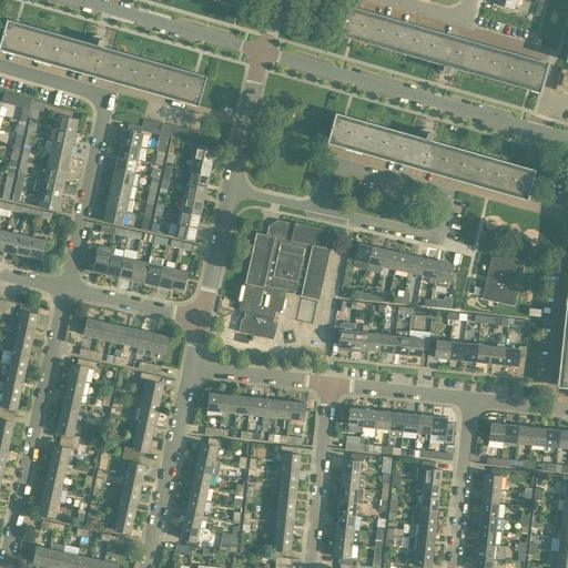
[(541,16),(544,8),(545,3),(538,1),(535,14),(541,16)]
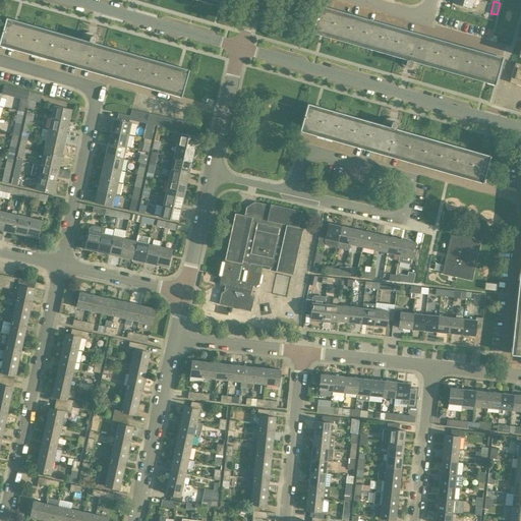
[(484,78),(486,78),(487,78),(496,81),(502,60),(416,36),(319,7),(312,29),(321,32),(324,32),(397,53),(403,55),(401,64),(408,66),(417,68),(420,59),(426,61),(484,78)]
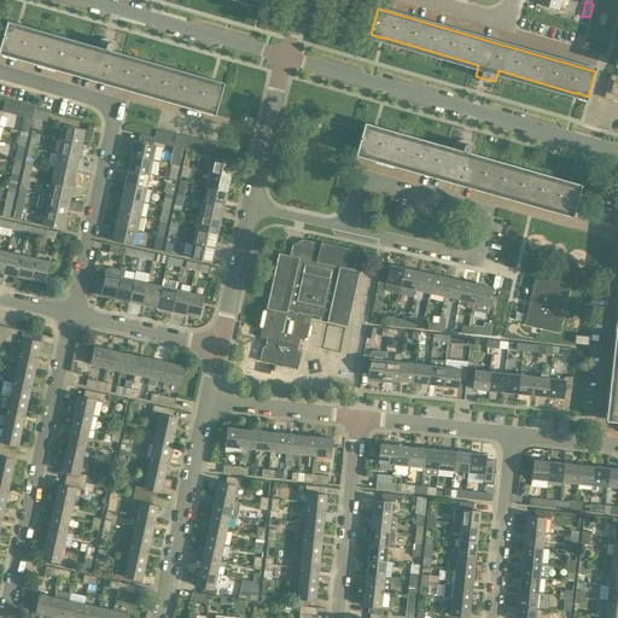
[(214,83),(214,82),(211,82),(123,57),(115,54),(118,44),(109,41),(98,39),(95,50),(87,47),(21,28),(17,27),(6,23),(0,44),(0,48),(99,77),(216,111),(223,86),(214,83)]
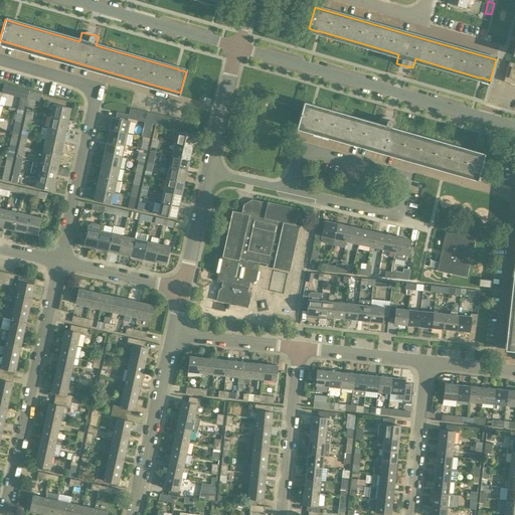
[(514,63),(510,62),(505,80),(514,82),(514,63)]
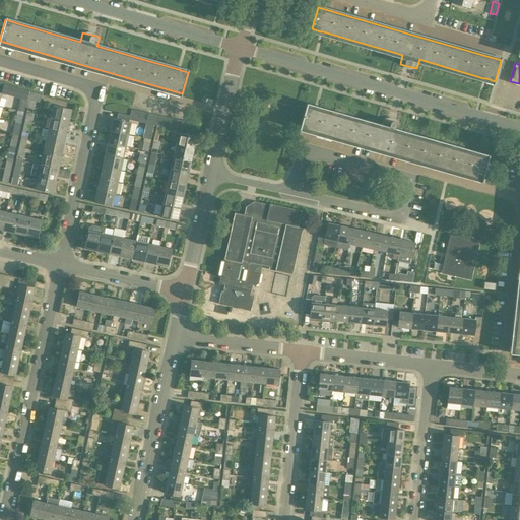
[(29,91),(6,86),(4,94),(17,98),(19,99),(26,100),(27,100),(27,99),(29,91)]
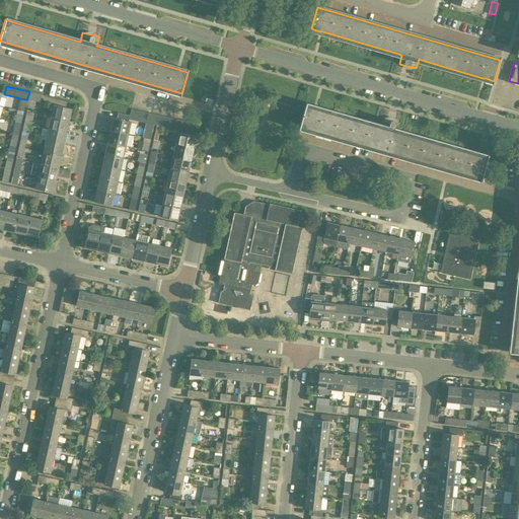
[(41,94),(29,91),(27,98),(27,99),(26,106),(33,108),(35,100),(40,101),(41,94)]
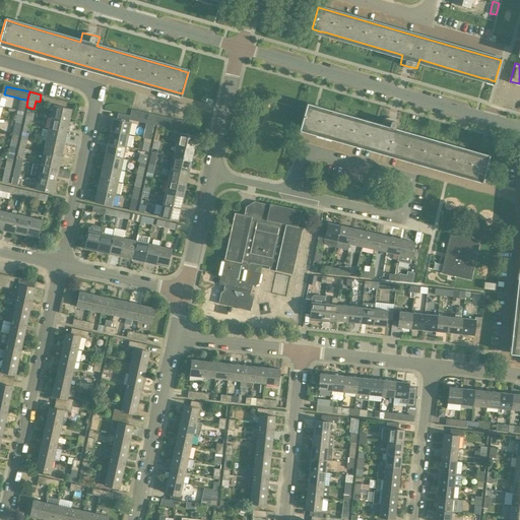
[(26,100),(19,99),(18,105),(17,110),(23,111),(24,107),(26,100)]
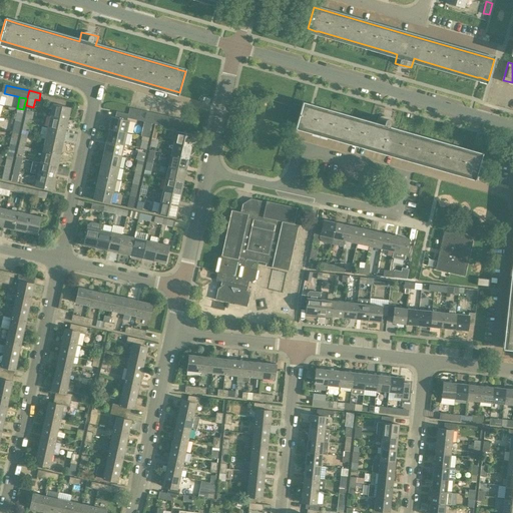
[(53,103),(51,109),(49,109),(45,110),(46,115),(50,115),(68,119),(71,107),(53,103)]
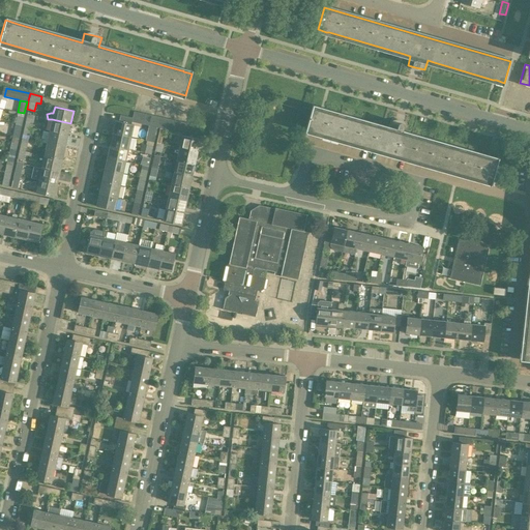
[(491,182),(497,160),(490,158),(487,157),(412,136),(405,135),(407,125),(399,123),(390,120),(388,129),(382,127),(323,111),(320,110),(312,108),(305,129),(390,153),(491,182)]
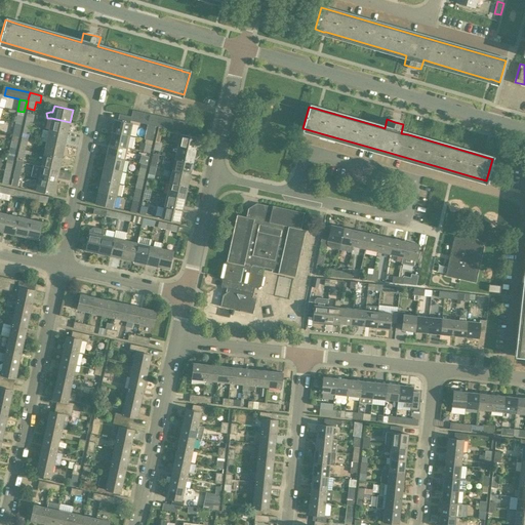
[(138,111),(132,110),(131,116),(130,120),(136,122),(138,111)]
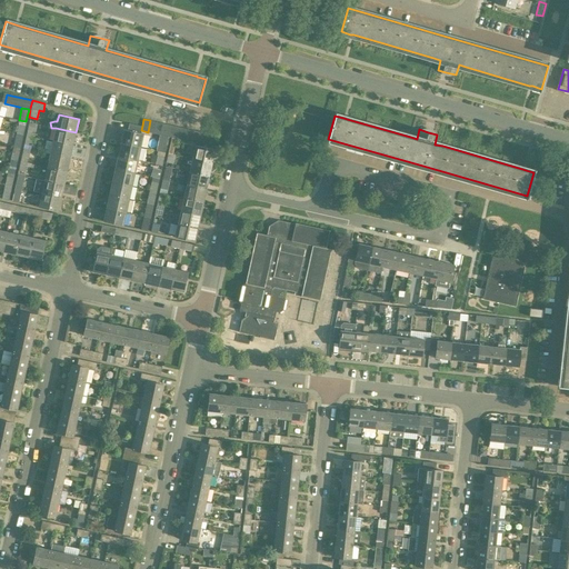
[(26,121),(19,120),(16,133),(23,135),(26,121)]
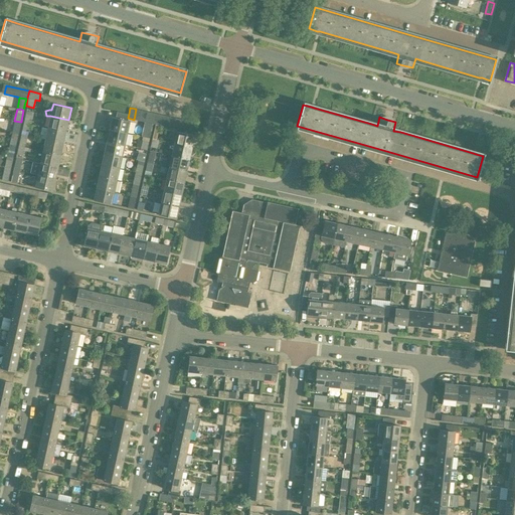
[(139,121),(142,111),(136,109),(134,120),(139,121)]
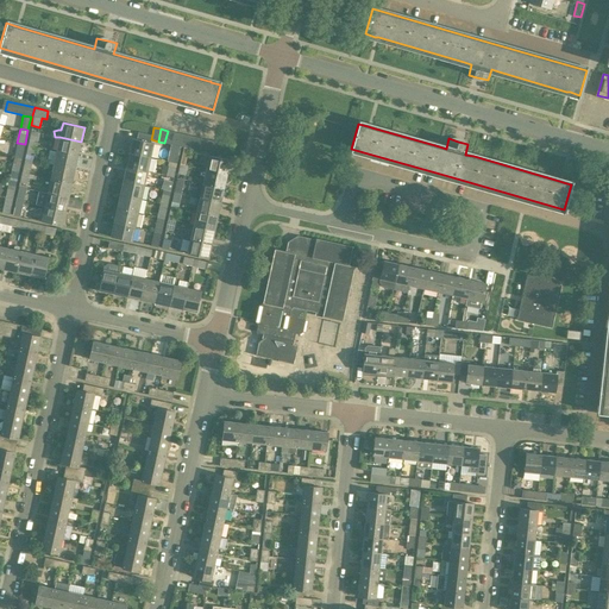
[(39,132),(31,131),(27,145),(36,146),(39,132)]
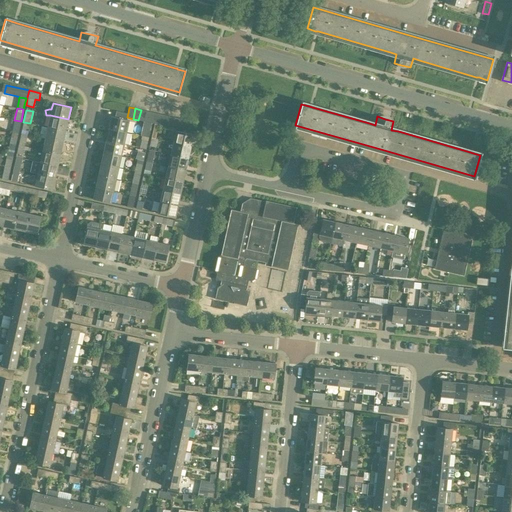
[(141,110),(138,120),(144,121),(147,111),(141,110)]
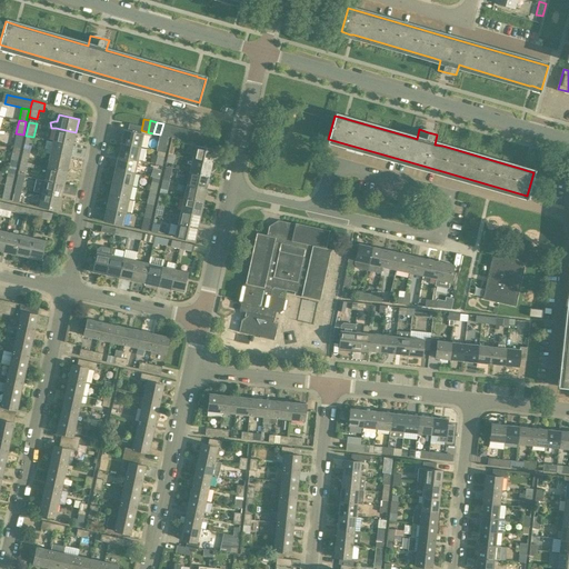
[(120,142),(141,147),(143,133),(141,133),(141,130),(142,126),(129,123),(128,130),(123,129),(120,142)]
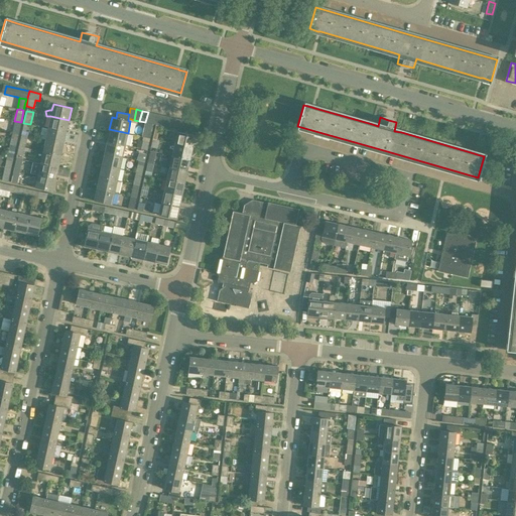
[(153,113),(151,123),(152,124),(155,124),(156,125),(159,114),(153,113)]
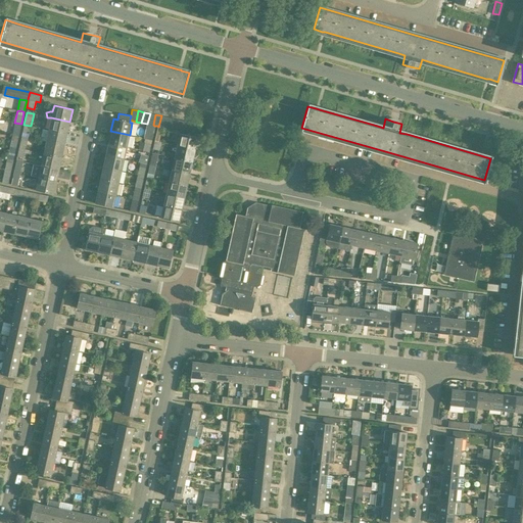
[(161,115),(158,127),(161,127),(164,128),(168,117),(161,115)]
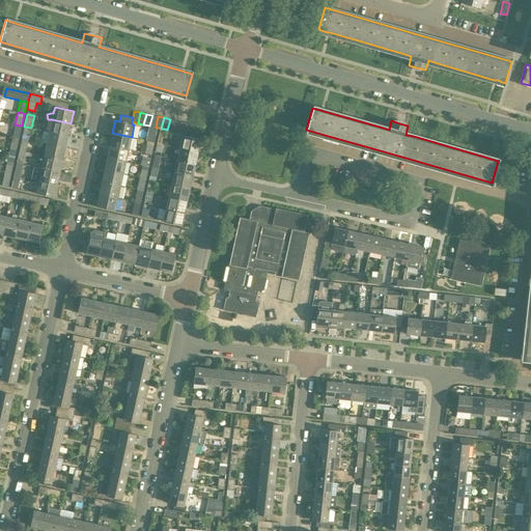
[(49,132),(68,136),(71,123),(52,119),(49,132)]
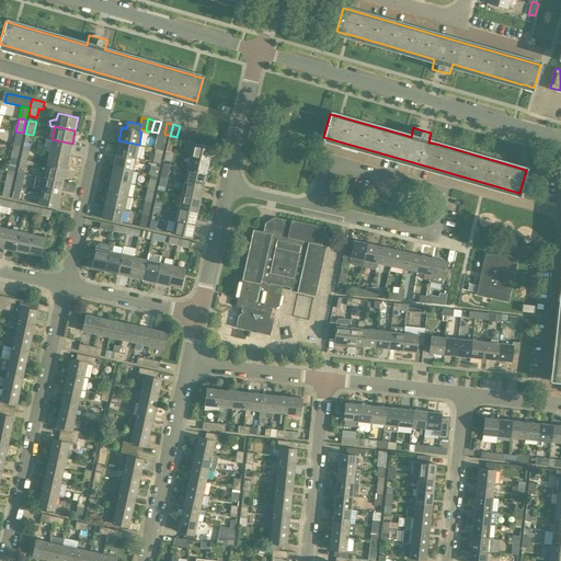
[(192,128),(189,140),(195,141),(198,130),(192,128)]
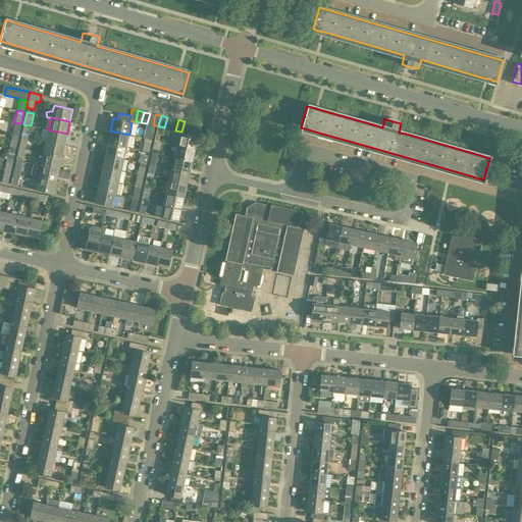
[(21,123),(14,122),(12,135),(18,136),(21,123)]
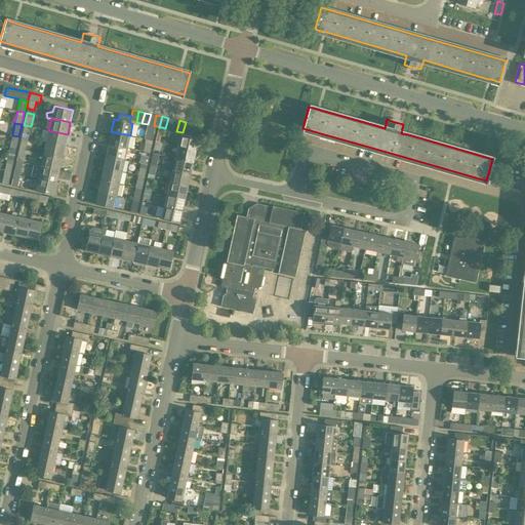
[(31,126),(24,125),(22,136),(28,138),(31,126)]
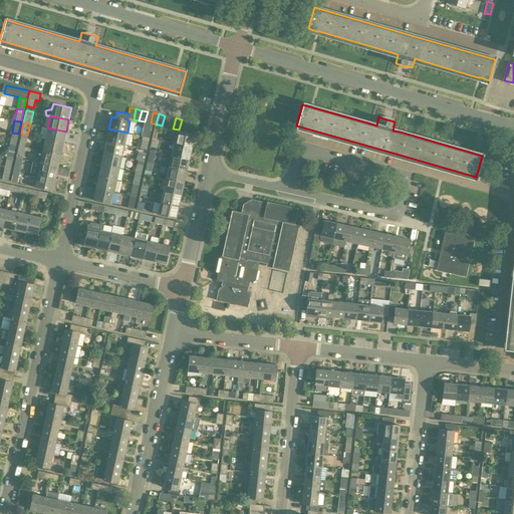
[(66,132),(47,127),(45,140),(63,144),(66,132)]
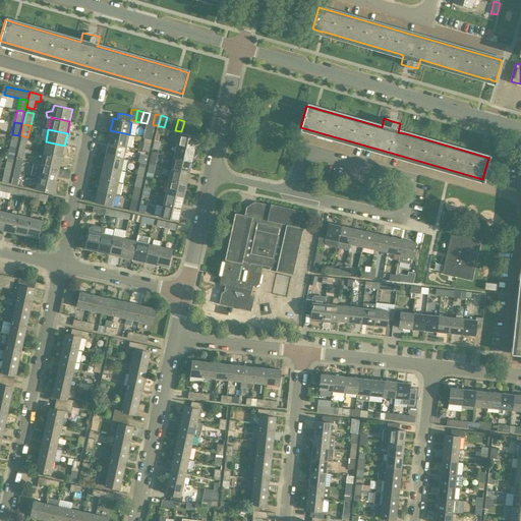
[(129,134),(110,130),(108,142),(126,147),(129,134)]
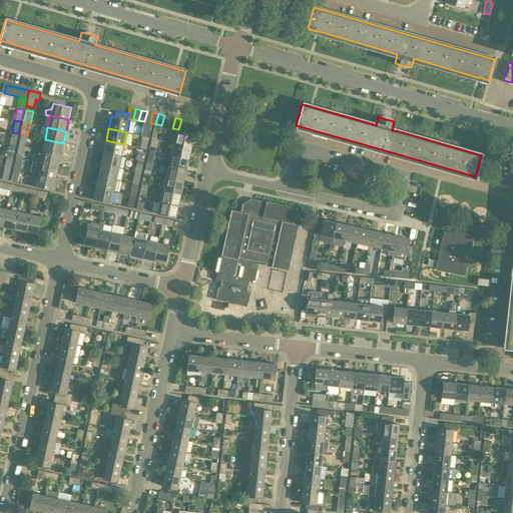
[(173,143),(191,147),(193,135),(176,131),(173,143)]
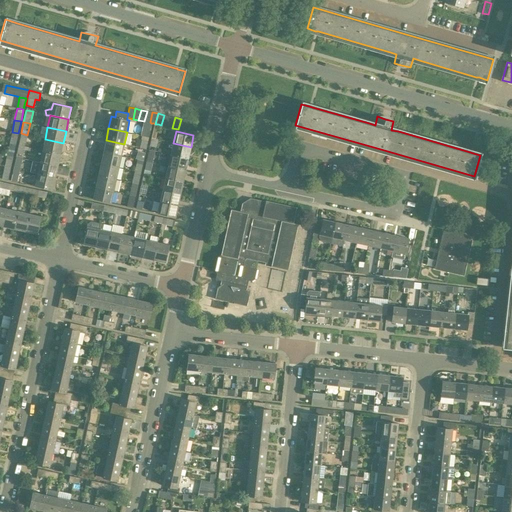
[(18,133),(12,132),(9,143),(15,145),(18,133)]
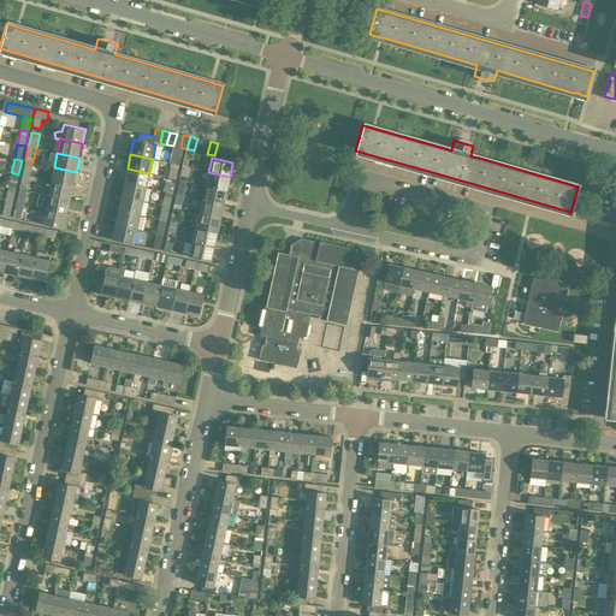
[(29,176),(30,172),(31,172),(33,163),(25,160),(22,175),(29,176)]
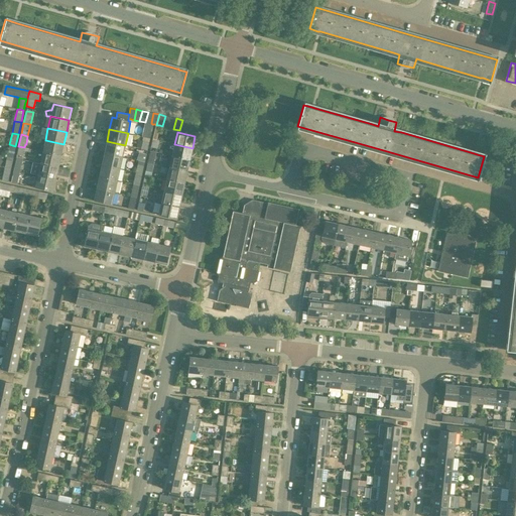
[(152,139),(150,150),(156,152),(158,140),(152,139)]
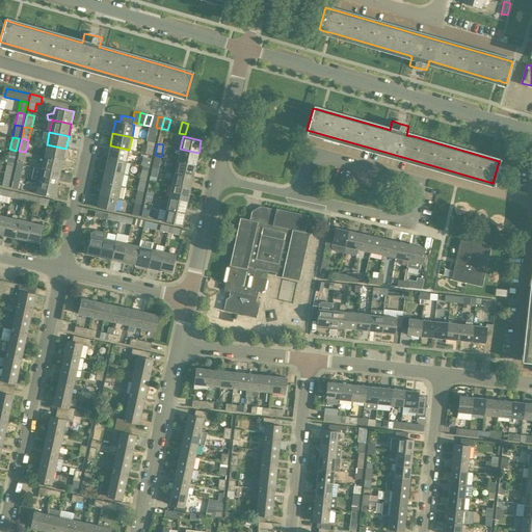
[(65,149),(47,144),(44,156),(62,160),(65,149)]
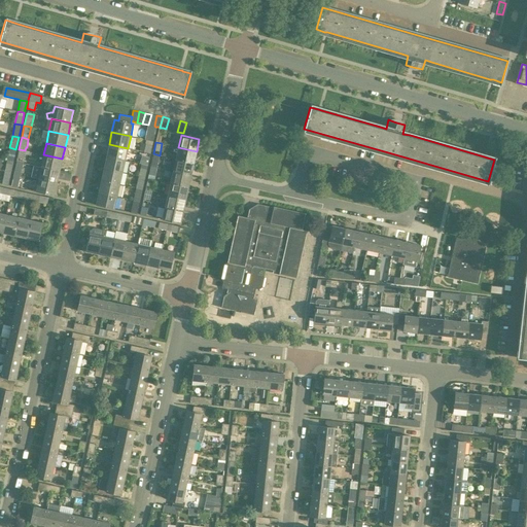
[(150,153),(151,145),(145,143),(143,151),(150,153)]
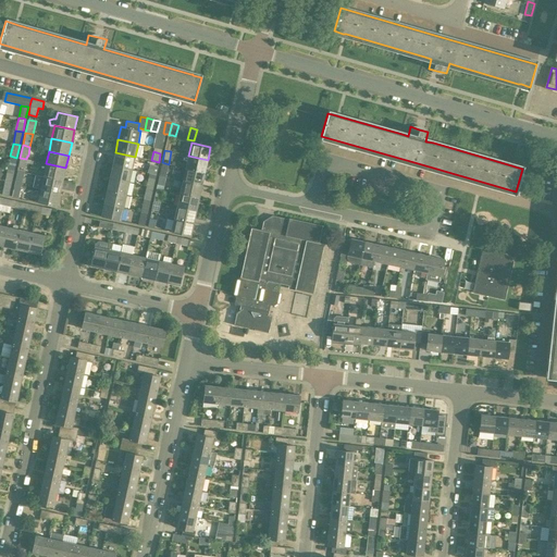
[(135,157),(115,152),(112,164),(132,170),(135,157)]
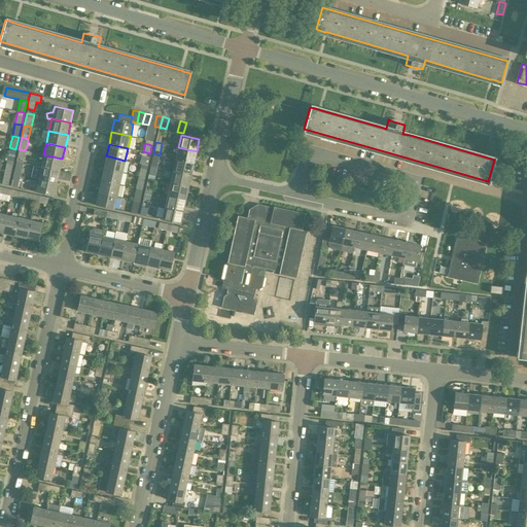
[(15,149),(9,147),(7,160),(13,161),(15,149)]
